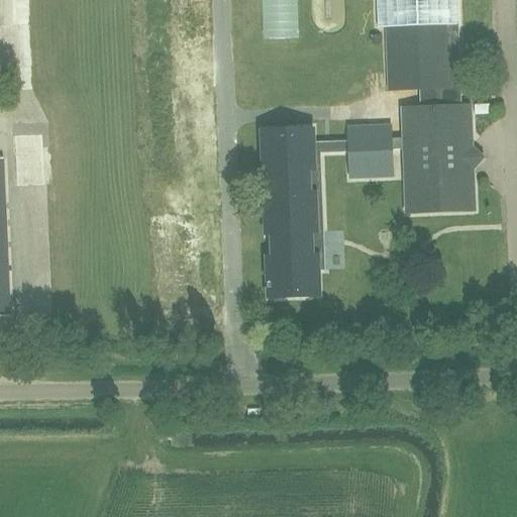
[(275,0),(276,10),(299,9),(298,0),(275,0)]
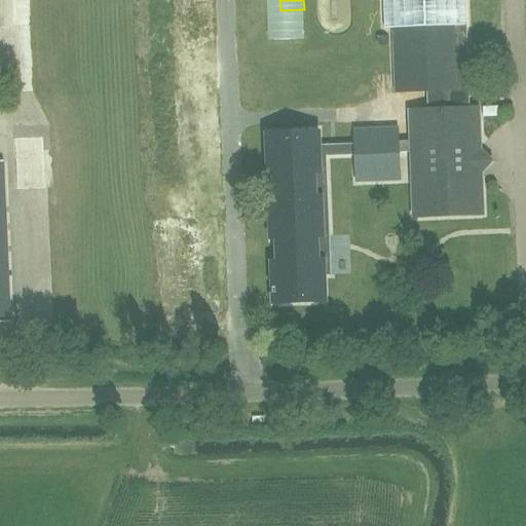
[(346,49),(367,48),(365,0),(329,0),(331,26),(345,26),(346,49)]
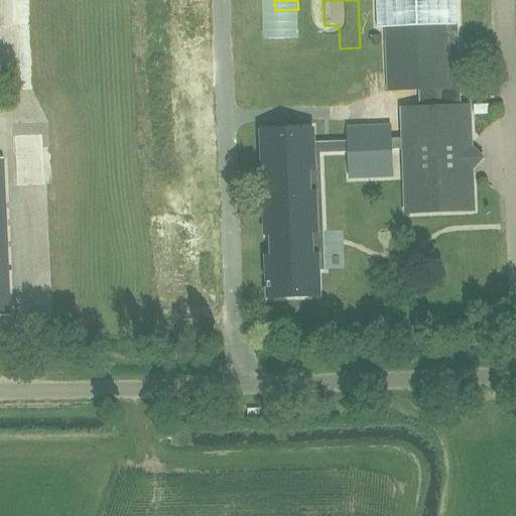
[(376,0),(377,28),(385,28),(387,92),(418,91),(419,101),(461,100),(458,23),(458,24),(457,0),(376,0)]
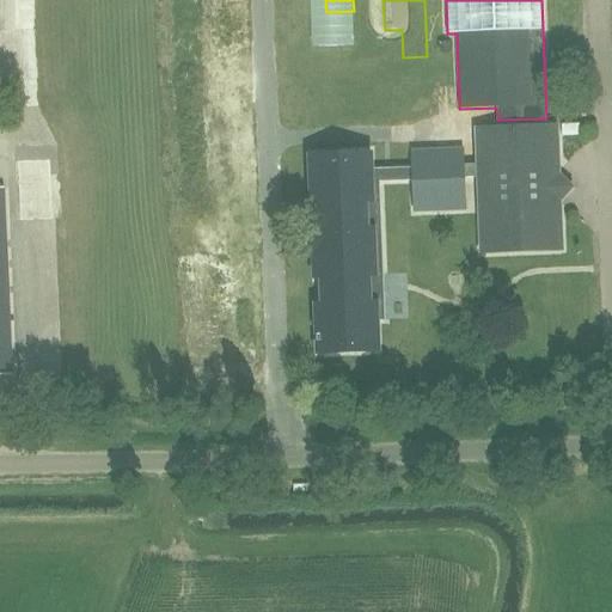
[(464,151),(414,153),(414,169),(415,179),(415,196),(416,213),(466,212),(465,179),(479,178),(482,255),(562,251),(561,203),(574,188),(560,175),(557,127),(548,127),(496,128),(477,129),(478,165),(464,166),(464,151)]
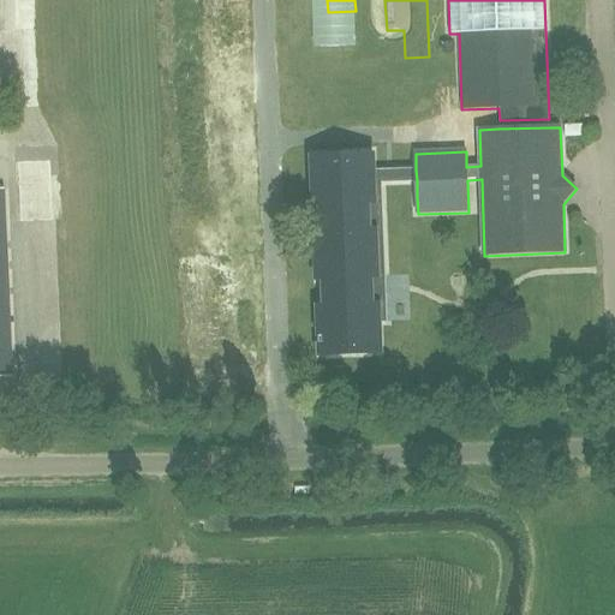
[(371,154),(314,156),(315,204),(320,204),(321,231),(316,232),(318,280),(322,279),(323,306),(320,306),(321,354),(378,352),(377,322),(386,322),(381,181),(417,180),(416,169),(372,172),(371,154)]
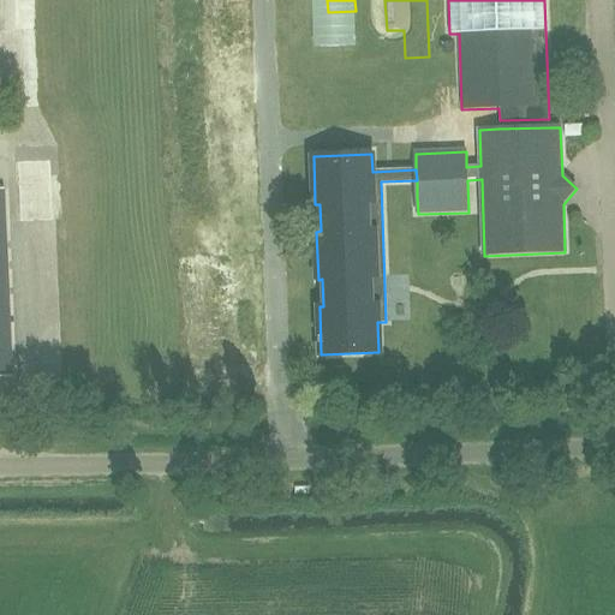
[(5,187),(0,186),(0,376),(15,376),(5,187)]
